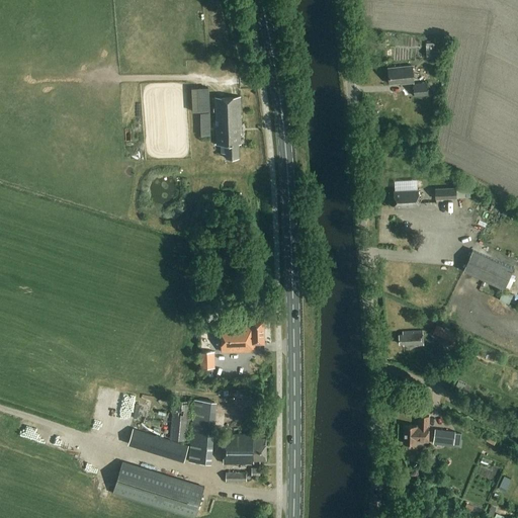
[(425,40),(426,57),(435,56),(434,40),(425,40)]
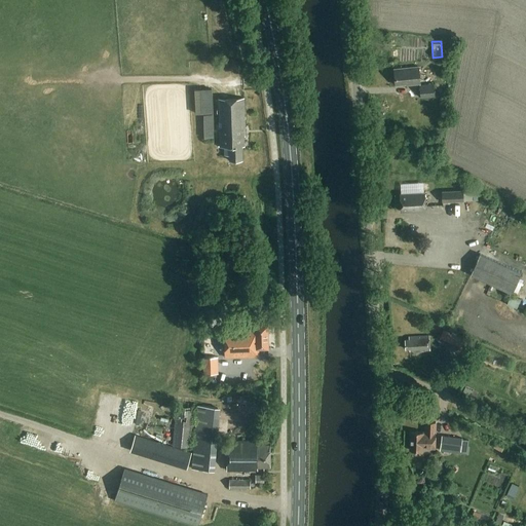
[(406,85),(420,83),(420,82),(418,66),(395,68),(392,68),(395,85),(406,84),(406,85)]
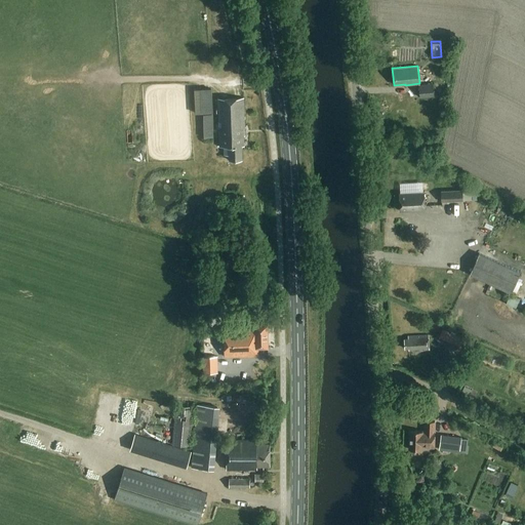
[(418,85),(419,97),(434,95),(433,84),(418,85)]
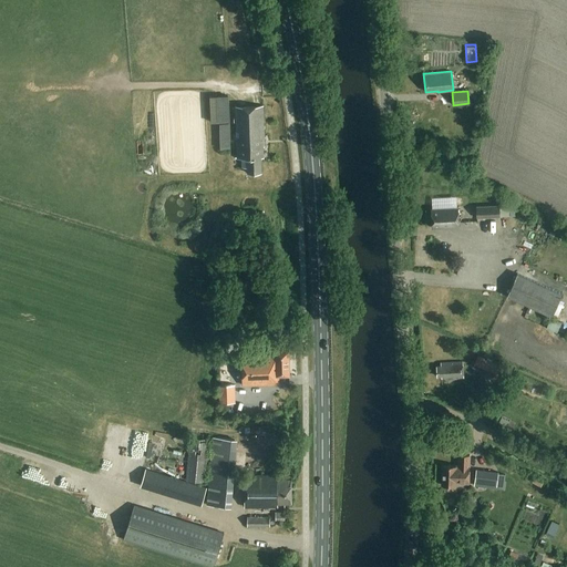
[(228,95),(209,96),(210,122),(229,122),(228,95)]
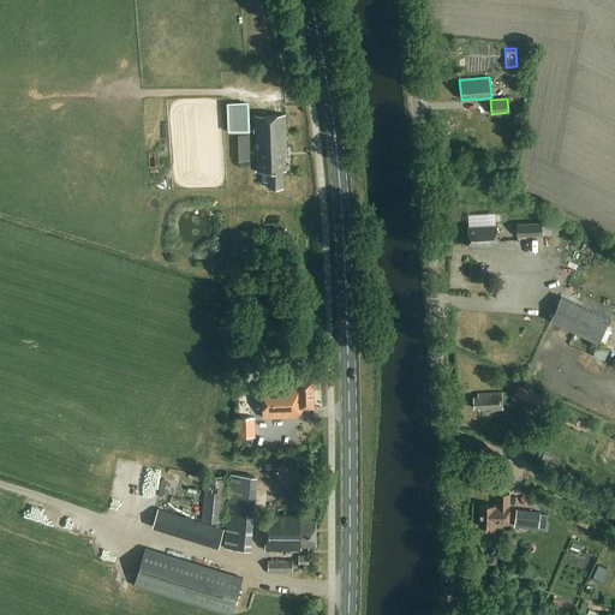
[(284,186),(282,171),(286,171),(285,159),(286,159),(285,114),(255,115),(257,171),(262,171),(262,181),(268,181),(268,187),(284,186)]
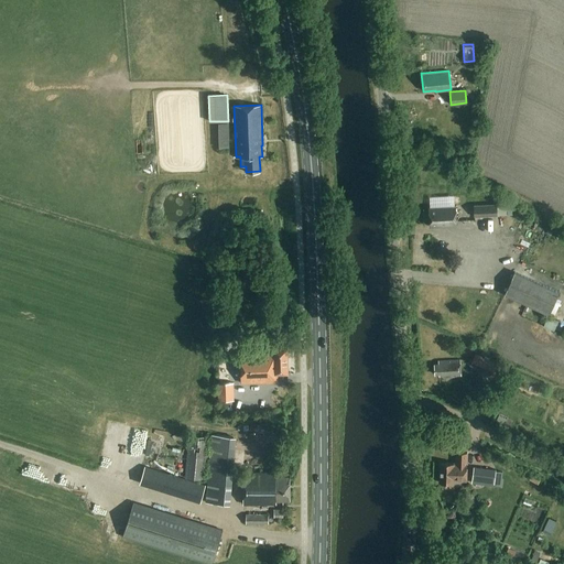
[(228,123),(218,123),(219,147),(219,148),(229,148),(229,145),(228,123)]
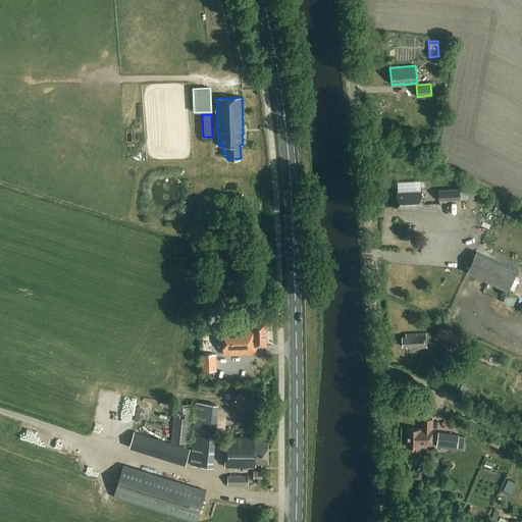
[(438,191),(438,201),(460,200),(460,191),(438,191)]
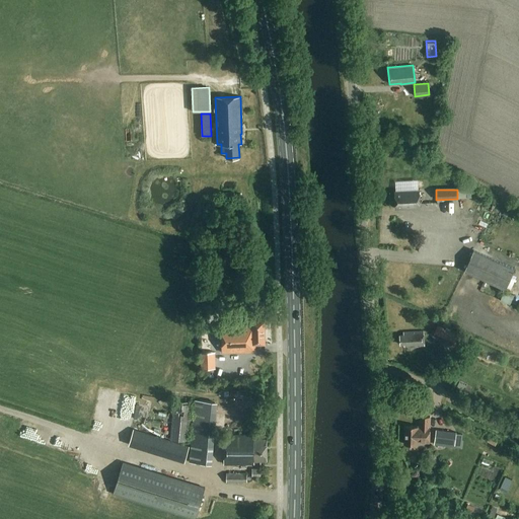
[(395,192),(396,209),(421,207),(420,191),(395,192)]
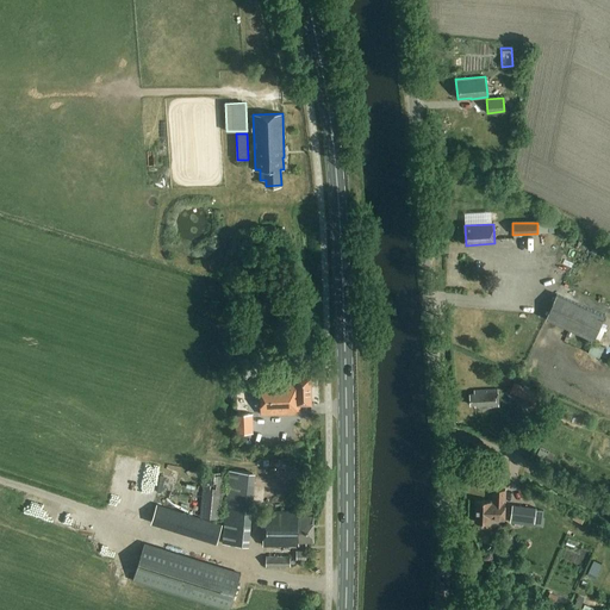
[(545,318),(593,340),(604,316),(556,293),(545,318)]
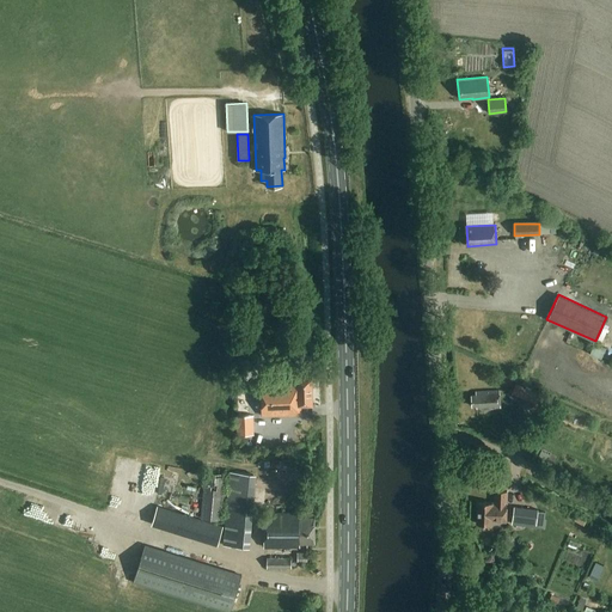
[(591,353),(603,359),(607,348),(595,342),(591,353)]
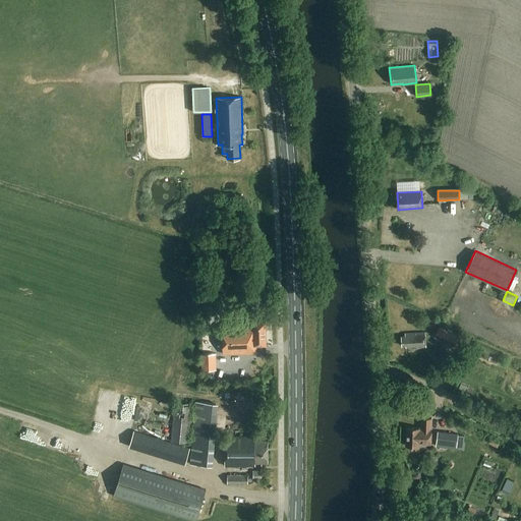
[(223,354),(253,353),(253,345),(266,345),(266,321),(252,322),(252,325),(222,326),(223,354)]
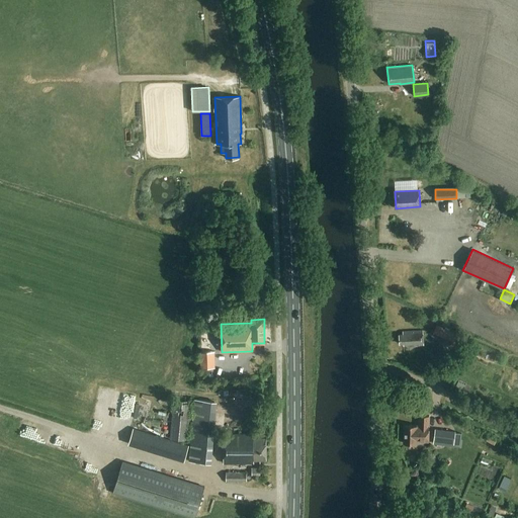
[(432,330),(433,337),(445,336),(444,329),(432,330)]
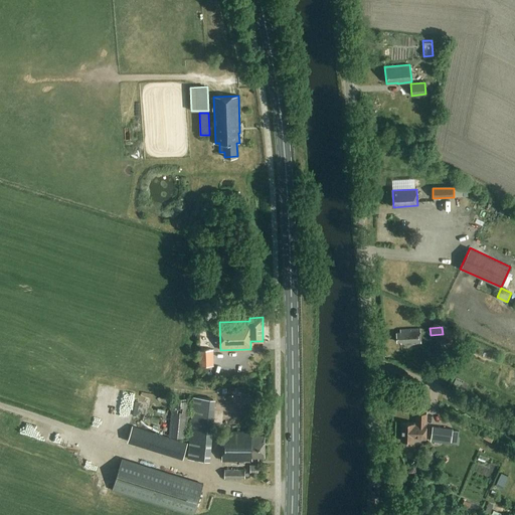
[(420,343),(419,329),(399,330),(399,332),(396,333),(396,342),(400,341),(400,344),(420,343)]
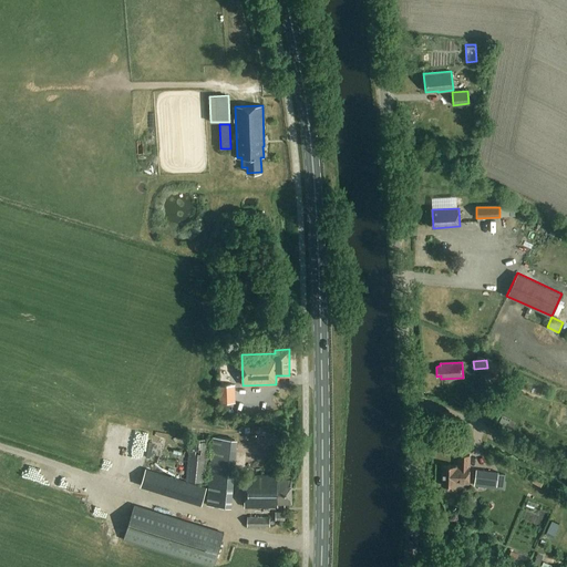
[(501,363),(495,373),(501,377),(506,367),(501,363)]
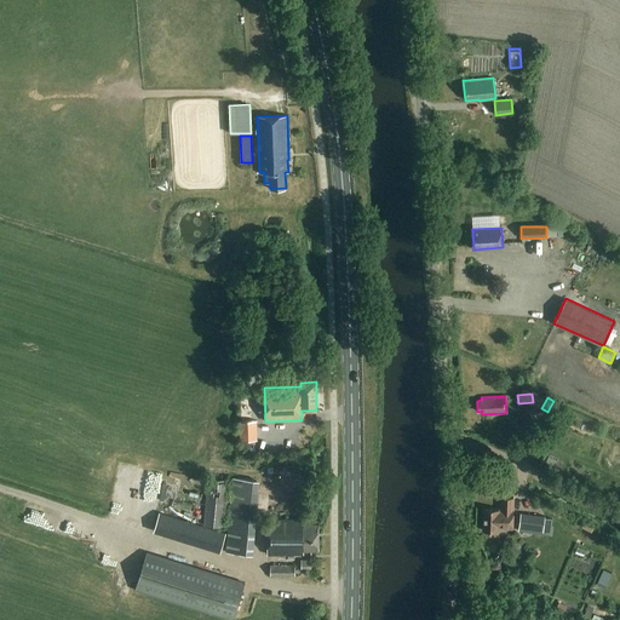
[(239,440),(257,440),(256,420),(239,420),(239,440)]
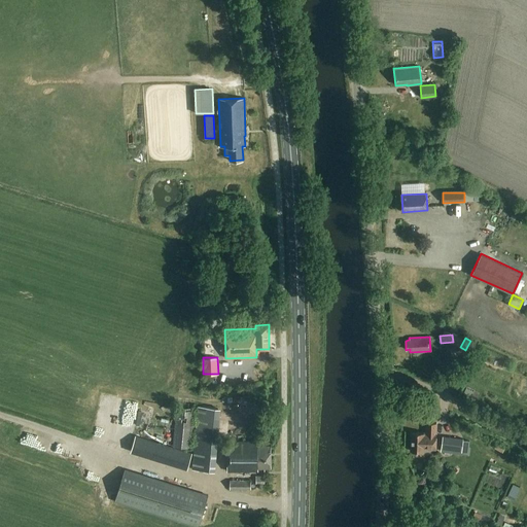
[(190,449),(195,403),(175,401),(171,447),(190,449)]
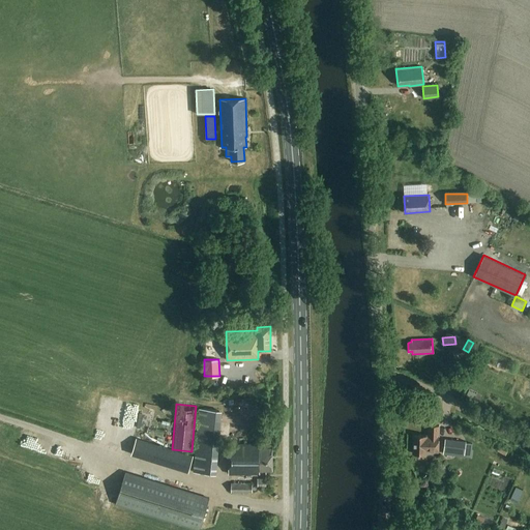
[(199,409),(198,417),(193,471),(215,473),(222,411),(199,409)]
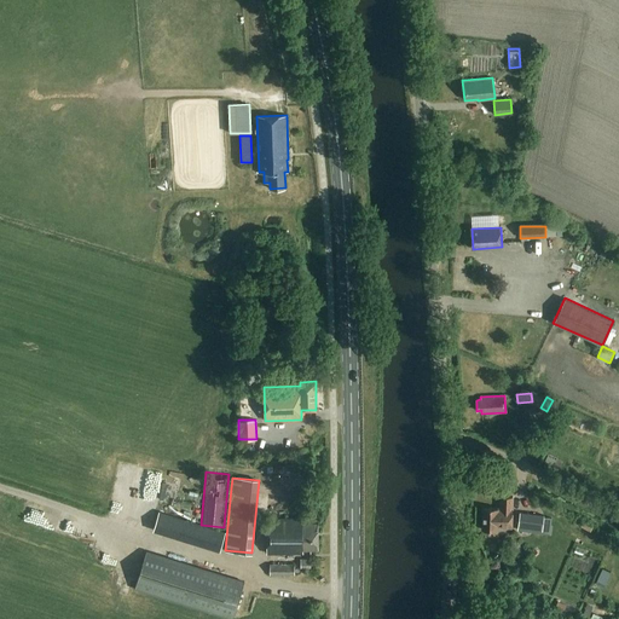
[(512,509),(512,497),(501,496),(499,508),(497,508),(482,508),(481,530),(497,530),(497,527),(512,527),(512,509)]
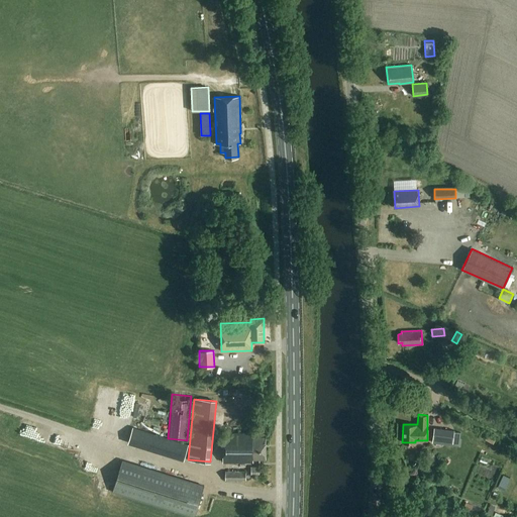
[(433,428),(432,442),(452,444),(453,430),(433,428)]
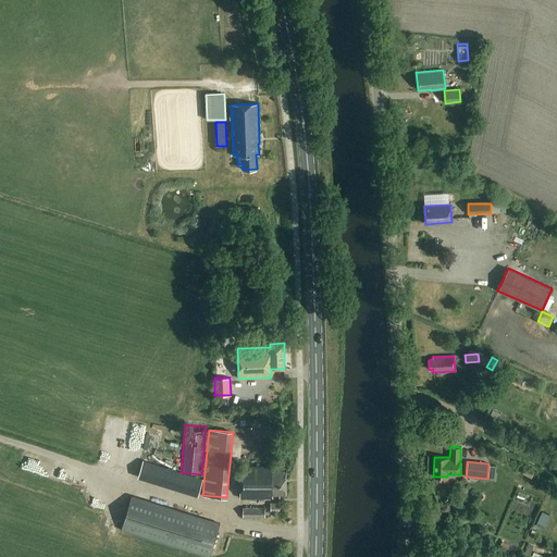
[(272,470),(272,463),(269,463),(269,466),(239,466),(239,496),(272,497),(272,494),(286,493),(286,470),(272,470)]
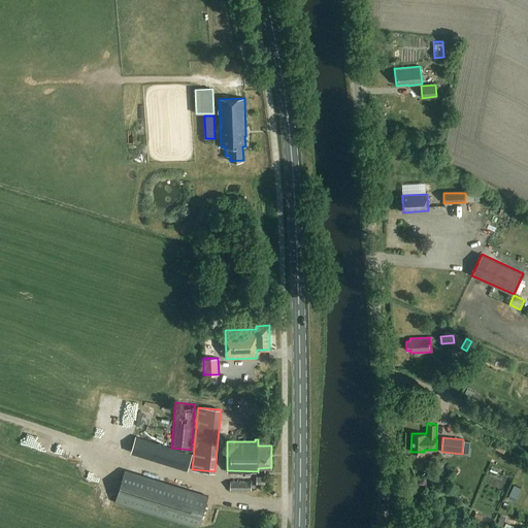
[(195,527),(197,527),(207,498),(125,471),(114,502),(195,527)]
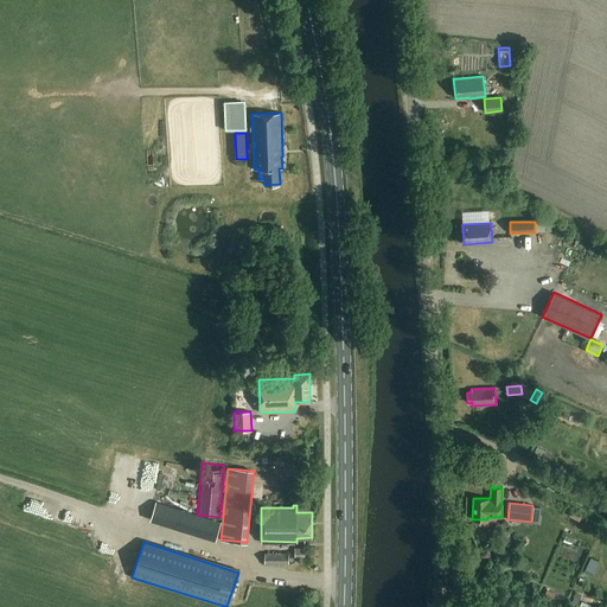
[(288,563),(288,551),(264,551),(264,563),(288,563)]
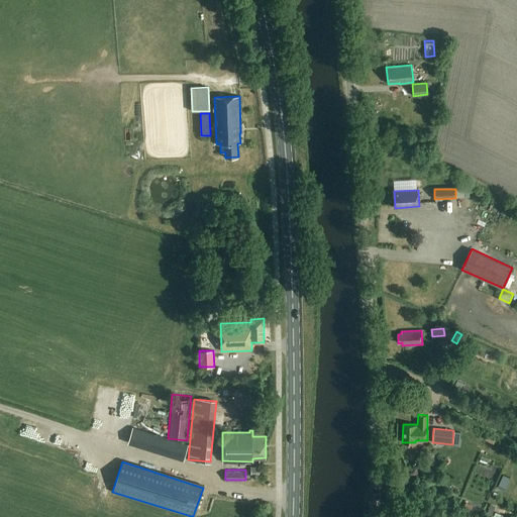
[(490,489),(494,482),(487,478),(483,485),(490,489)]
